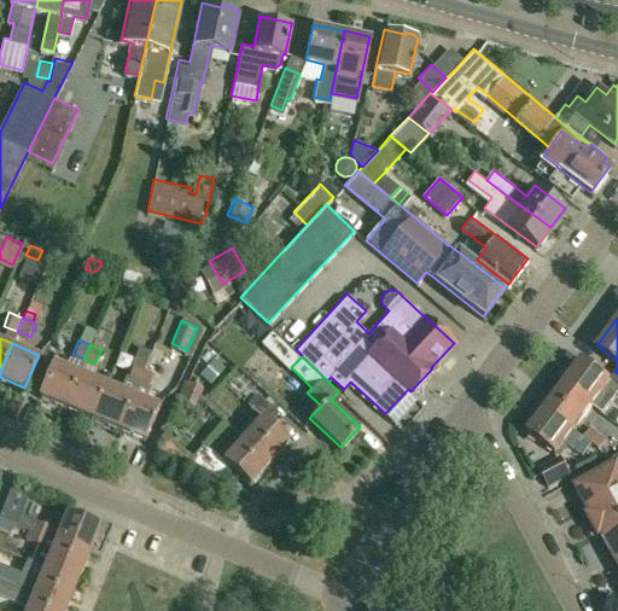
[(582,356),(564,380),(593,402),(602,409),(617,389),(617,388),(617,373),(616,372),(611,378),(582,356)]
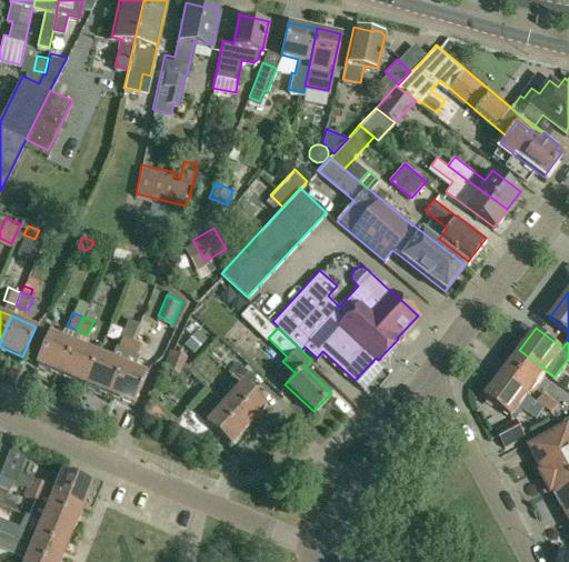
[(59,372),(72,341),(48,331),(35,361),(59,372)]
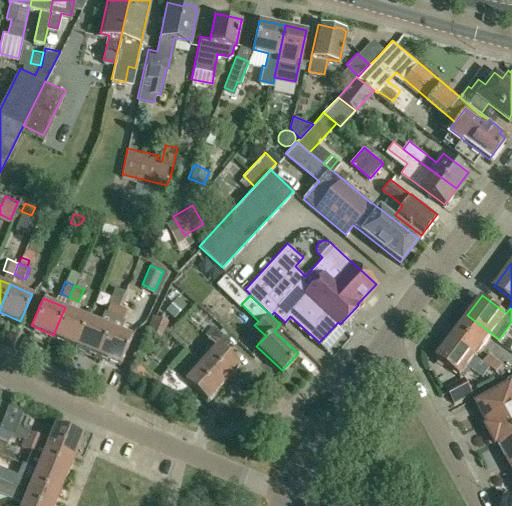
[(114,316),(118,305),(107,300),(103,311),(114,316)]
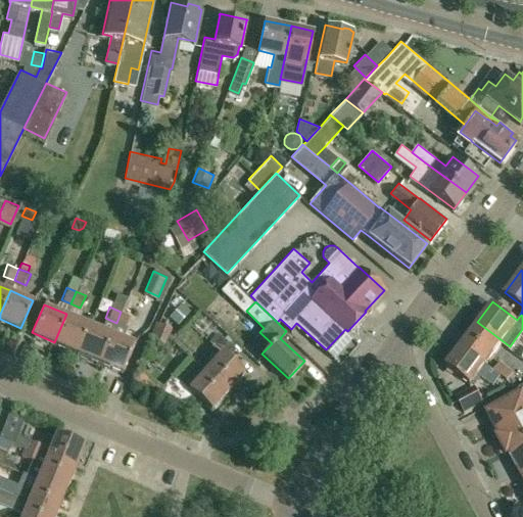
[(135,342),(123,338),(132,316),(121,312),(116,323),(111,333),(100,361),(123,370),(135,342)]
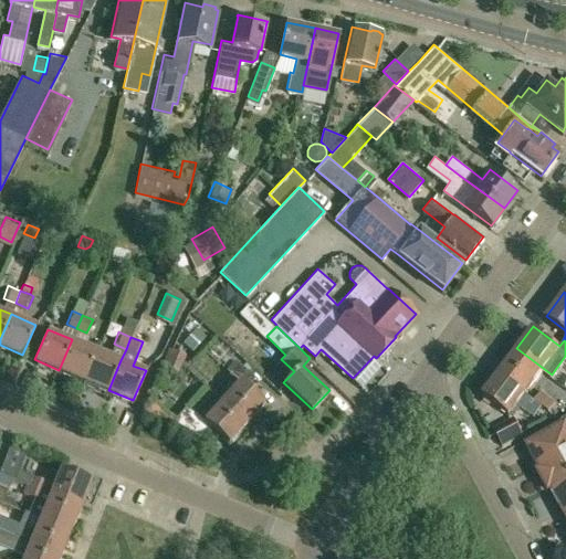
[(59,370),(84,380),(96,350),(85,345),(72,339),(59,370)]
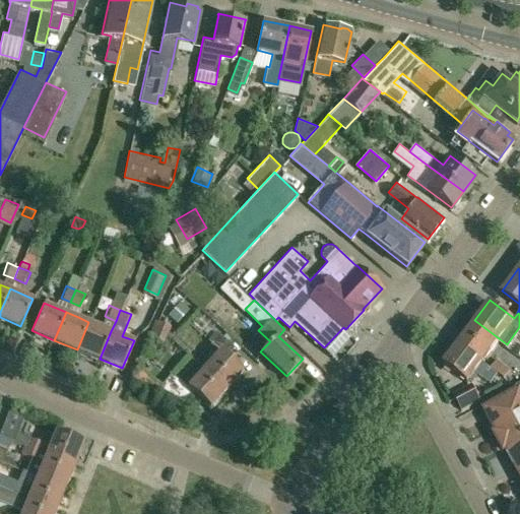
[(169,323),(156,318),(153,326),(166,331),(169,323)]
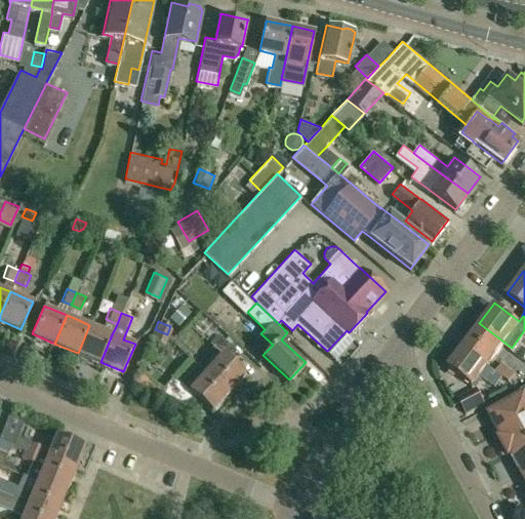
[(487,362),(503,342),(479,323),(463,344),(487,362)]
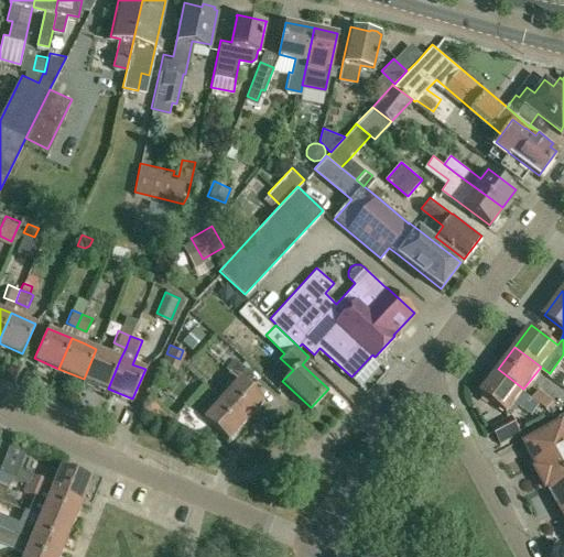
[(108,389),(120,359),(96,349),(84,379),(108,389)]
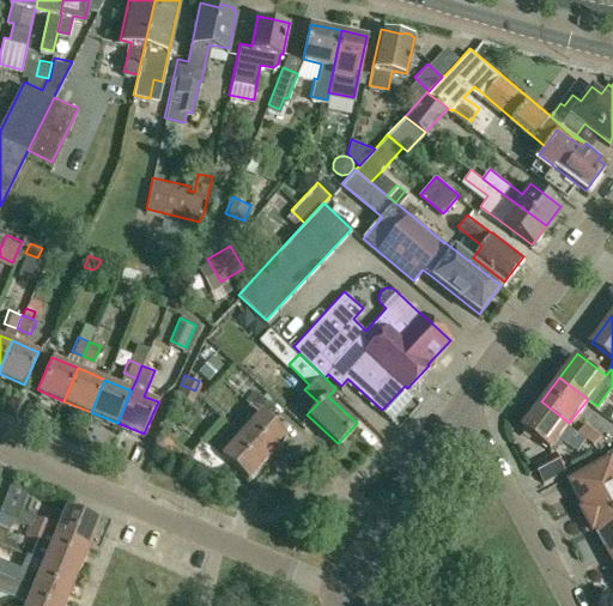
[(195,391),(181,385),(177,393),(192,400),(195,391)]
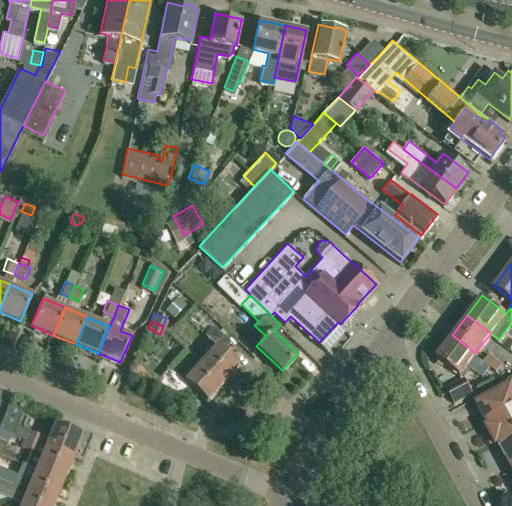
[(460,373),(475,353),(452,335),(437,356),(460,373)]
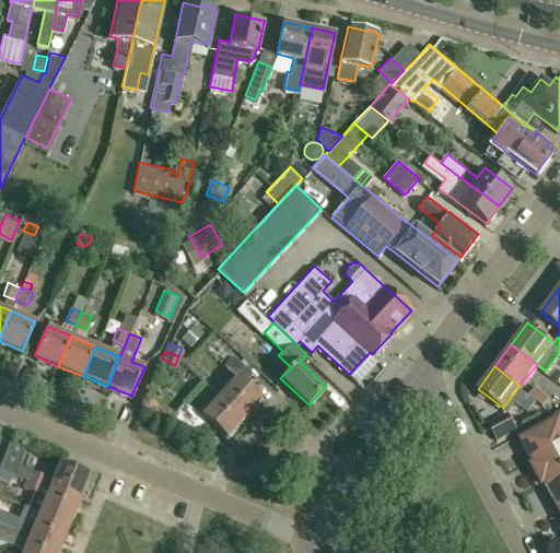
[(220,396),(244,416),(261,397),(237,375),(220,396)]
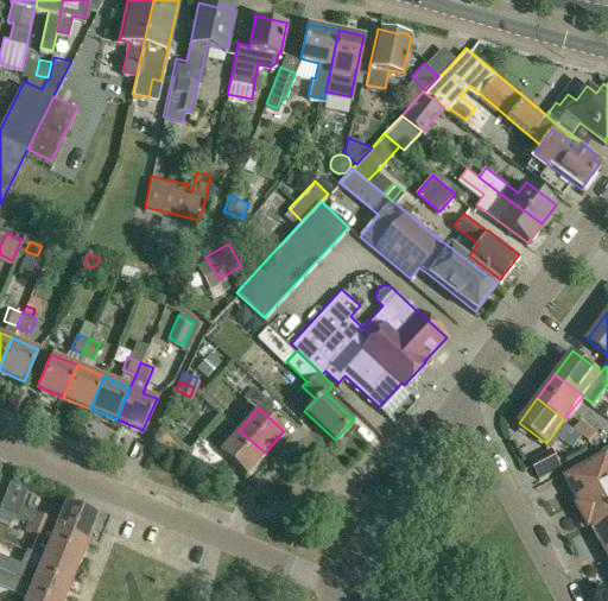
[(595,425),(580,413),(571,425),(587,436),(595,425)]
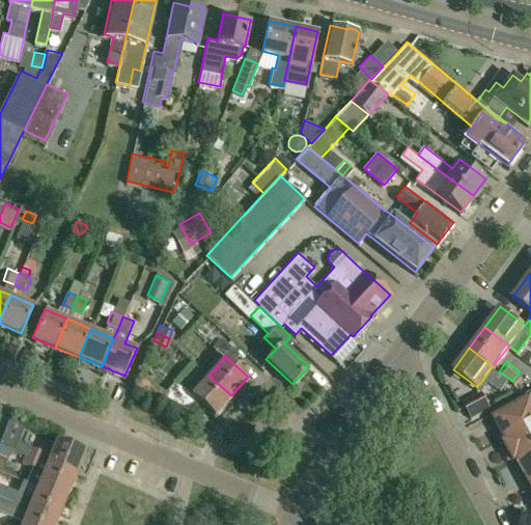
[(231,395),(208,376),(200,368),(184,387),(175,381),(160,398),(187,410),(196,398),(215,415),(231,395)]
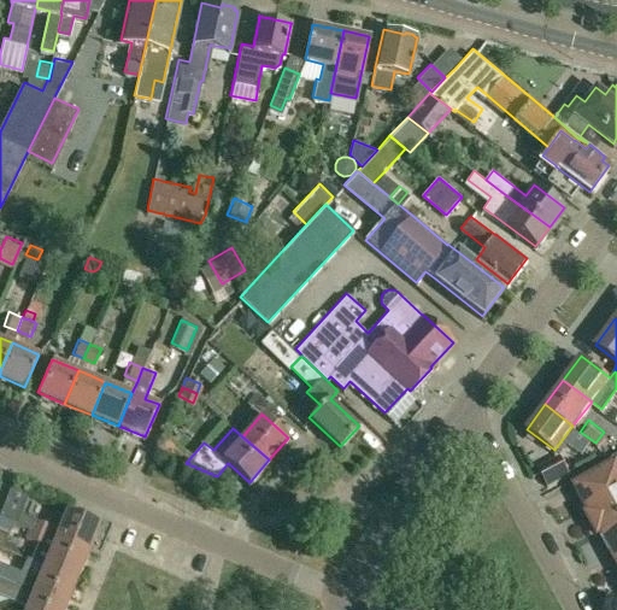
[(538,464),(547,484),(569,471),(559,452),(538,464)]
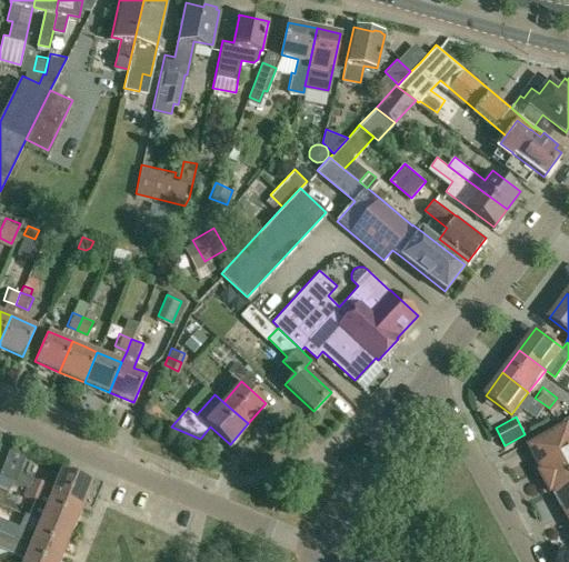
[(568,417),(566,419),(568,424),(531,445),(542,464),(559,457),(568,451),(568,417)]
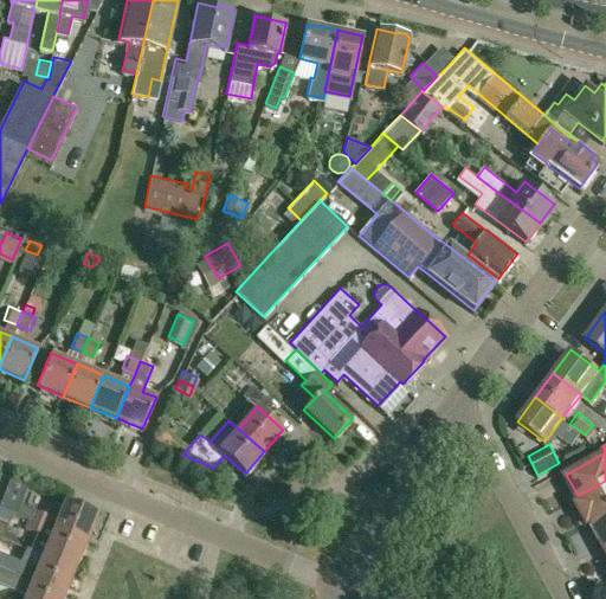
[(30,478),(10,476),(0,500),(0,503),(17,510),(30,478)]
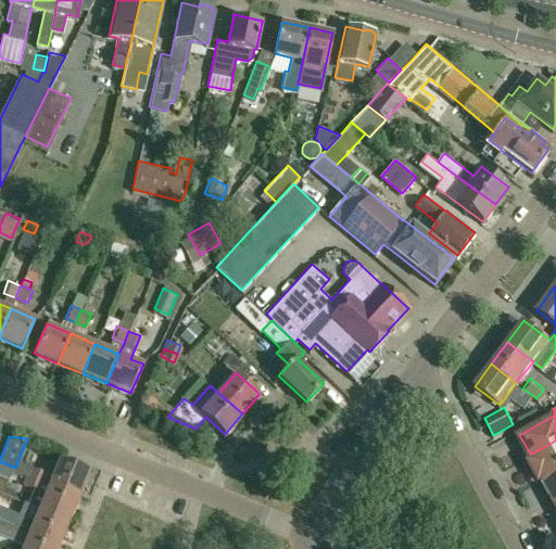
[(555,441),(546,446),(530,454),(532,459),(530,460),(530,461),(526,463),(533,477),(538,475),(539,476),(555,467),(555,441)]
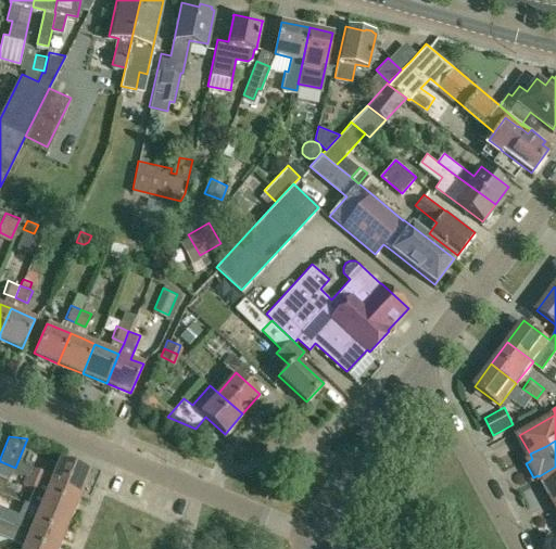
[(28,473),(80,495),(90,470),(61,458),(55,470),(43,465),(42,469),(32,464),(28,473)]
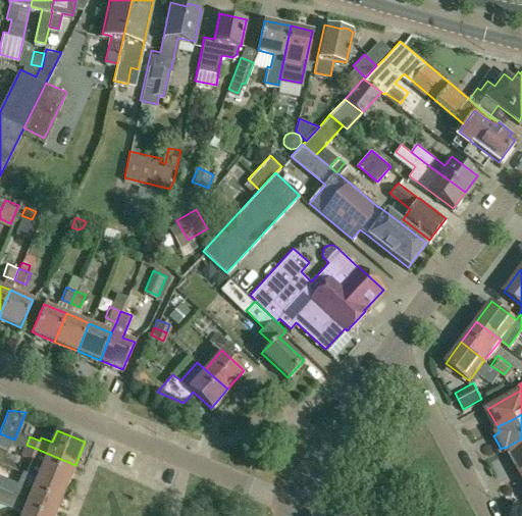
[(521,471),(521,470),(521,439),(506,448),(506,449),(509,448),(511,450),(506,453),(512,464),(517,462),(521,471)]
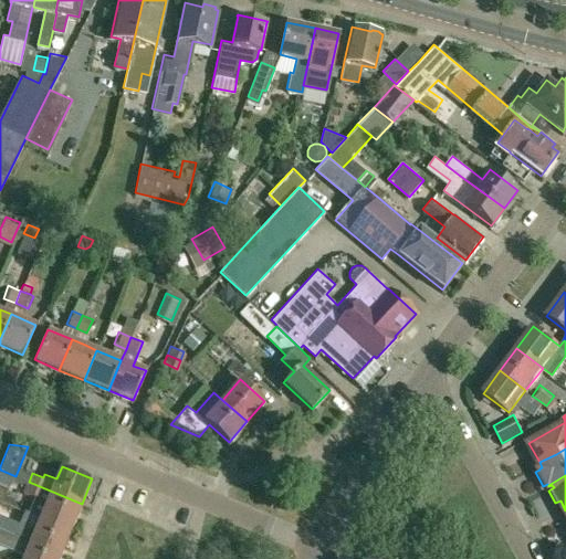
[(41,515),(71,528),(82,504),(29,482),(24,489),(35,494),(29,510),(41,515)]
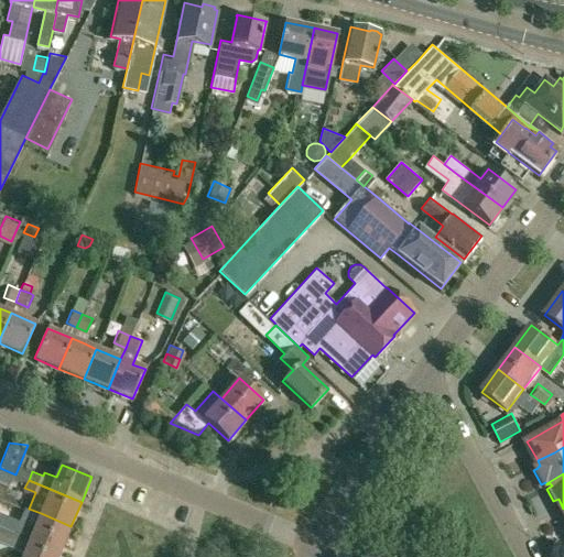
[(31,537),(31,538),(61,550),(64,544),(71,526),(41,513),(31,537)]
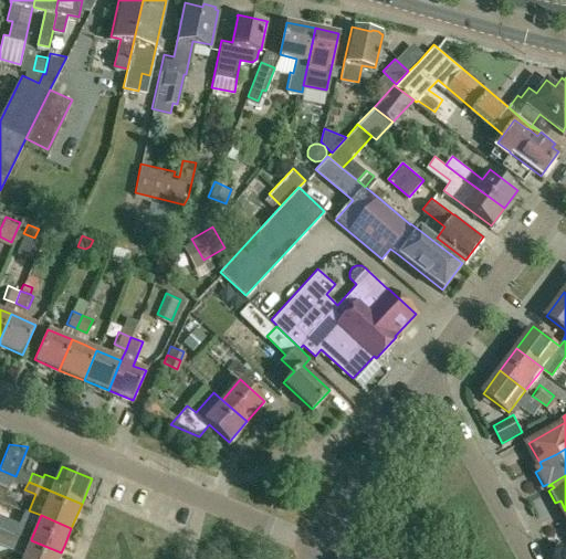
[(8,530),(25,537),(29,528),(11,521),(8,530)]
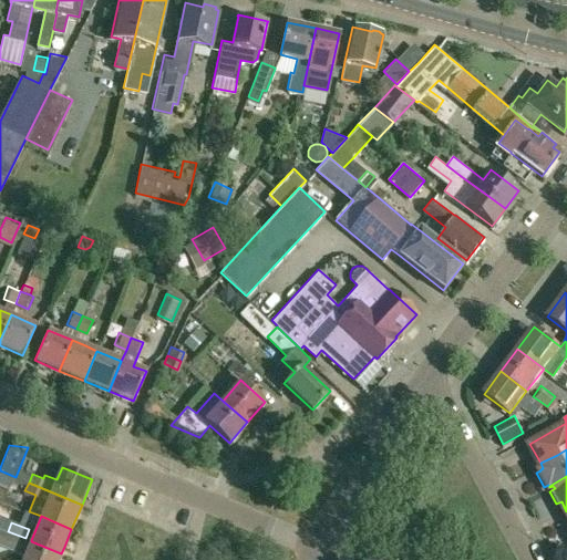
[(0,542),(26,553),(22,559),(58,559),(61,553),(31,541),(31,540),(26,538),(8,531),(0,527),(0,542)]
